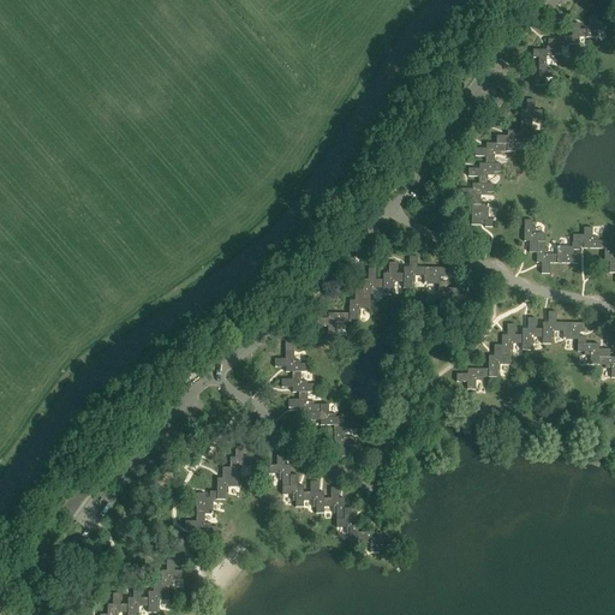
[(597,23),(597,17),(589,17),(589,30),(579,30),(579,24),(572,24),(572,37),(561,37),(561,40),(548,40),(548,48),(545,48),(545,51),(533,51),(533,59),(539,59),(539,78),(535,78),(535,87),(545,87),(545,78),(554,78),(554,71),(547,71),(547,65),(547,58),(554,58),(554,55),(561,55),(561,47),(568,47),(568,45),(579,45),(579,37),(586,37),(596,37),(596,30),(604,30),(604,29),(605,29),(605,27),(604,27),(604,23),(597,23)]
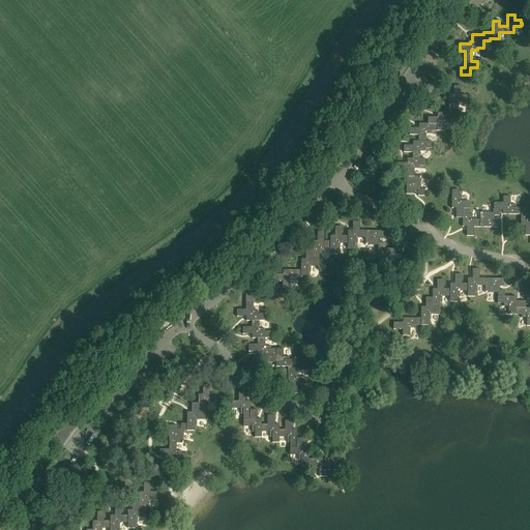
[(461,86),(453,86),(453,95),(449,95),(448,114),(437,113),(437,118),(428,118),(428,124),(419,124),(418,128),(410,128),(409,136),(418,136),(418,142),(413,142),(413,146),(404,146),(404,153),(413,153),(412,159),(407,159),(407,164),(398,164),(398,171),(407,171),(406,195),(414,195),(414,190),(417,190),(417,197),(424,197),(424,189),(420,189),(420,177),(414,177),(414,169),(419,169),(419,166),(425,166),(425,159),(420,159),(420,151),(424,151),(424,149),(431,149),(432,142),(425,142),(427,134),(431,134),(431,131),(444,131),(444,123),(449,123),(449,120),(455,120),(455,108),(459,108),(459,102),(467,104),(467,95),(461,95),(461,86)]
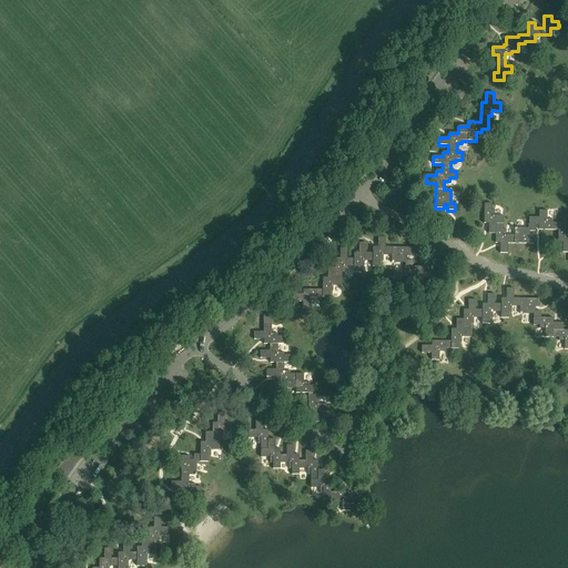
[(493,204),(485,204),(484,224),(489,224),(488,234),(496,234),(495,243),(500,243),(500,253),(507,254),(508,244),(534,244),(534,235),(529,235),(529,232),(536,232),(536,225),(539,225),(539,230),(558,231),(558,243),(563,243),(563,253),(567,252),(567,230),(566,230),(566,223),(553,223),(553,220),(547,220),(548,211),(539,211),(539,217),(529,217),(529,224),(528,224),(528,229),(515,229),(515,236),(506,235),(506,231),(504,231),(504,216),(495,216),(495,211),(492,211),(493,204)]
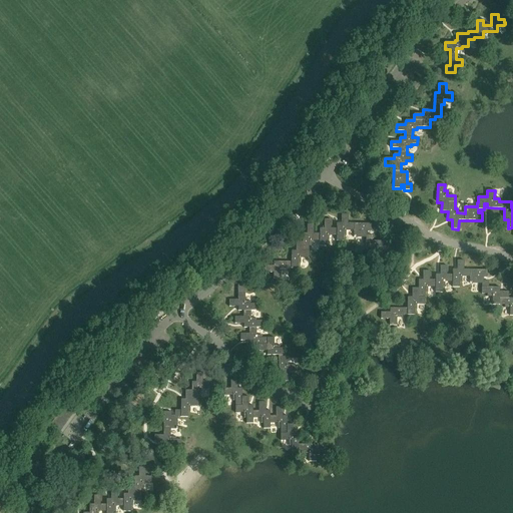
[(348,222),(348,214),(341,214),(341,223),(337,223),(337,228),(331,228),(331,219),(324,219),(324,228),(320,228),(320,233),(314,233),(314,224),(307,224),(307,233),(303,233),(303,242),(296,242),(296,250),(292,250),(292,262),(274,262),(274,267),(265,266),(265,273),(274,273),(274,280),(281,280),(281,272),(286,272),(286,269),(298,269),(299,263),(301,263),(301,259),(309,259),(309,245),(312,245),(312,240),(320,240),(320,246),(326,246),(327,240),(329,240),(329,235),(337,235),(337,240),(343,240),(343,234),(346,234),(346,230),(353,230),(353,236),(365,236),(365,246),(371,246),(371,249),(376,249),(376,258),(383,257),(383,250),(392,250),(392,243),(383,243),(383,239),(372,239),(372,233),(367,233),(367,230),(371,230),(371,222),(348,222)]
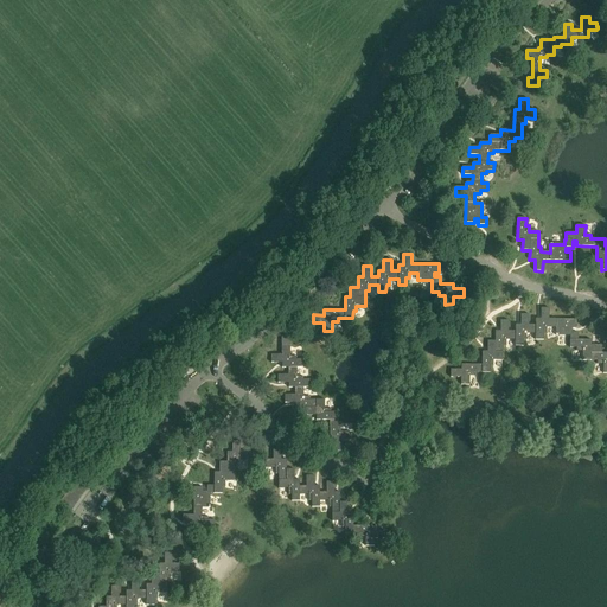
[(549,308),(541,308),(541,319),(536,319),(536,325),(529,325),(529,314),(521,314),(521,325),(516,325),(515,331),(509,331),(509,321),(500,320),(500,331),(496,331),(494,342),(487,342),(487,351),(483,351),(481,364),(461,364),(461,369),(451,369),(451,377),(461,377),(461,384),(470,384),(470,376),(475,376),(475,372),(490,372),(490,365),(493,365),(493,360),(503,360),(503,345),(506,345),(506,340),(515,340),(515,346),(523,346),(523,339),(526,339),(526,333),(535,334),(535,340),(543,340),(543,333),(547,333),(547,327),(555,328),(555,336),(570,336),(569,347),(576,349),(576,351),(582,351),(582,360),(596,362),(596,364),(602,364),(602,374),(606,374),(606,352),(601,353),(601,345),(590,345),(590,340),(577,340),(577,333),(572,333),(572,328),(576,328),(576,320),(549,319),(549,308)]
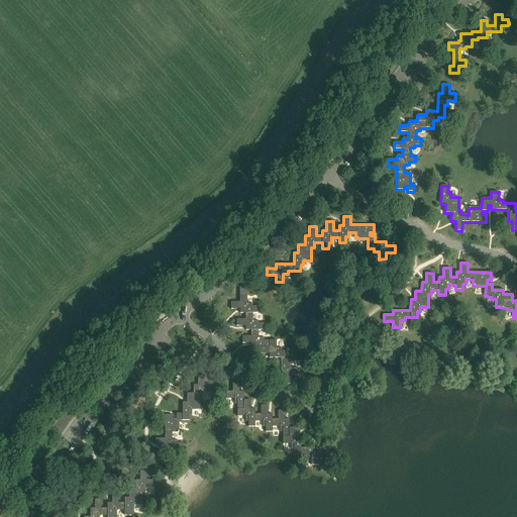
[(248,286),(241,286),(241,302),(232,302),(232,309),(241,309),(241,313),(246,313),(246,319),(237,319),(237,326),(246,326),(246,330),(251,330),(251,336),(243,336),(243,343),(252,343),(252,347),(261,347),(261,353),(270,353),(270,358),(281,358),(281,376),(286,376),(286,385),(292,385),(292,376),(299,376),(299,369),(291,369),(291,364),(288,364),(288,351),(282,351),(282,348),(277,348),(277,340),(264,340),(264,338),(260,338),(260,330),(265,330),(265,323),(259,323),(259,321),(253,321),(253,313),(260,313),(260,307),(253,307),(253,304),(248,304),(248,286)]
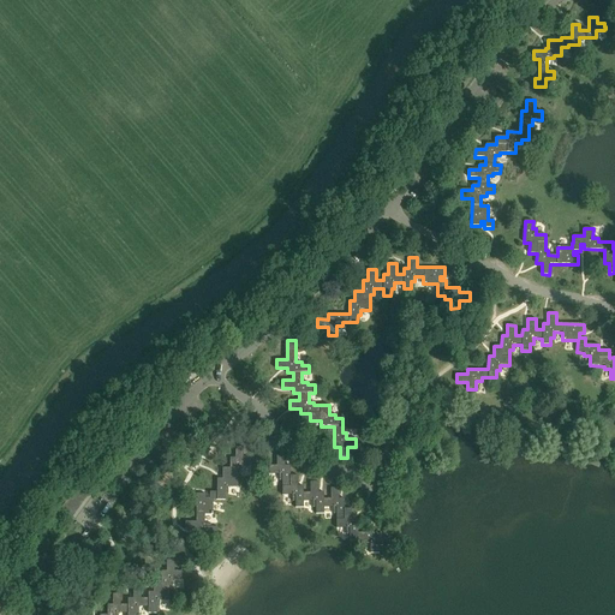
[(244,448),(236,447),(236,458),(230,458),(230,469),(222,469),(222,478),(216,478),(216,491),(209,491),(209,499),(206,499),(206,494),(196,493),(196,521),(185,520),(185,529),(196,530),(196,535),(216,535),(216,527),(209,526),(209,524),(204,524),(204,514),(212,514),(213,500),(225,501),(225,494),(227,494),(227,488),(237,488),(238,472),(240,472),(240,467),(250,467),(250,459),(243,459),(244,448)]
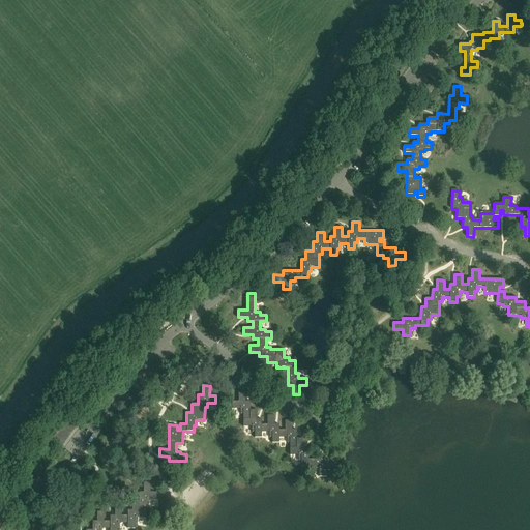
[(246,392),(239,392),(239,401),(233,401),(233,409),(241,409),(241,413),(243,414),(243,427),(252,427),(252,432),(255,432),(255,438),(262,438),(262,433),(269,432),(269,437),(272,437),(272,443),(278,443),(278,438),(287,438),(287,442),(290,442),(290,455),(298,455),(298,461),(300,461),(300,467),(314,467),(314,470),(318,470),(318,478),(326,478),(326,471),(334,471),(334,464),(325,464),(325,460),(307,460),(307,448),(303,448),(303,439),(296,439),(296,430),(292,430),(292,420),(285,420),(285,430),(278,430),(278,424),(274,424),(274,415),(267,415),(267,424),(262,424),(262,419),(257,419),(257,410),(251,410),(251,402),(246,402),(246,392)]
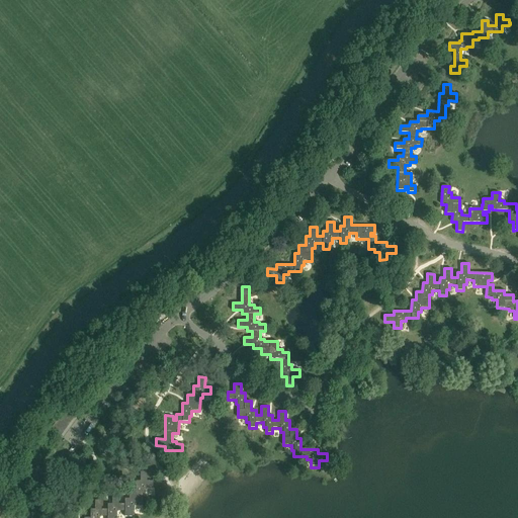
[(149,472),(142,472),(142,482),(138,482),(138,490),(132,490),(131,499),(126,499),(126,504),(120,504),(120,496),(113,496),(113,505),(109,505),(109,510),(103,510),(103,501),(96,501),(96,510),(92,510),(91,517),(101,517),(109,517),(108,517),(115,517),(116,516),(118,516),(118,512),(126,512),(126,517),(134,517),(134,511),(137,511),(137,506),(145,506),(145,494),(147,494),(148,489),(156,489),(156,482),(149,482),(149,472)]
